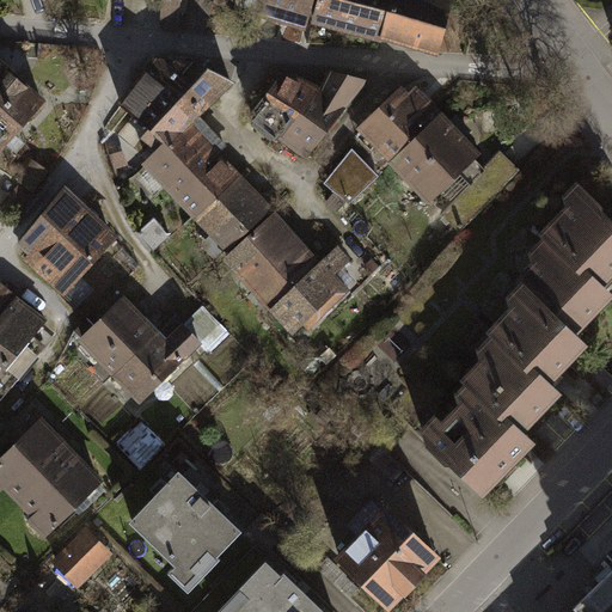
[(178,32),(179,0),(161,0),(160,31),(178,32)]
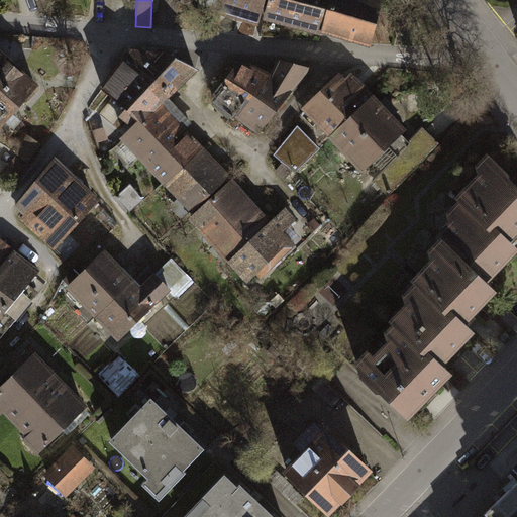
[(202,0),(201,5),(222,11),(225,0),(202,0)]
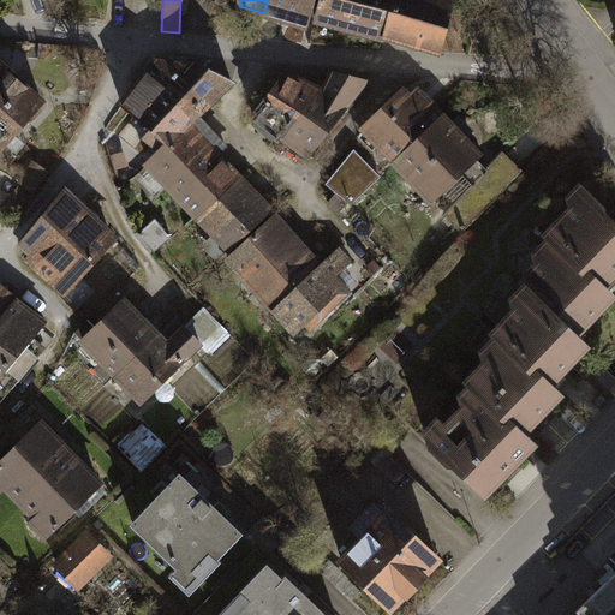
[(314,0),(268,0),(264,13),(308,25),(314,0)]
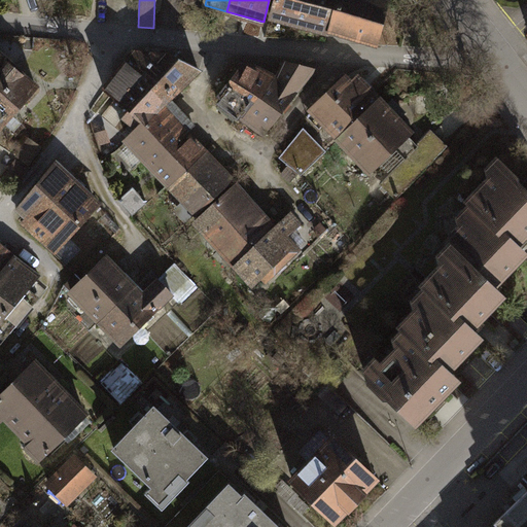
[(337,0),(276,0),(272,16),(328,33),(337,0)]
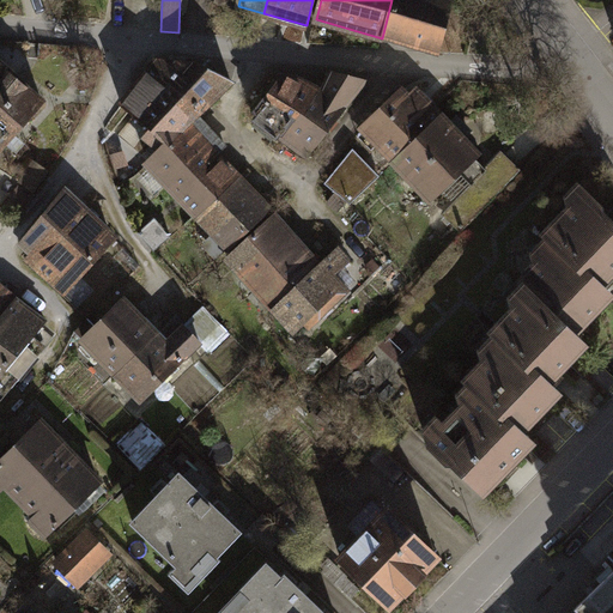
[(392,0),(382,38),(438,53),(451,2),(444,0),(392,0)]
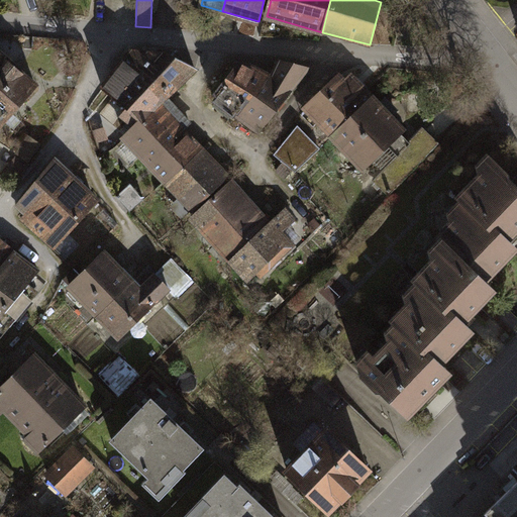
[(166,53),(133,50),(124,62),(170,94),(195,69),(166,53)]
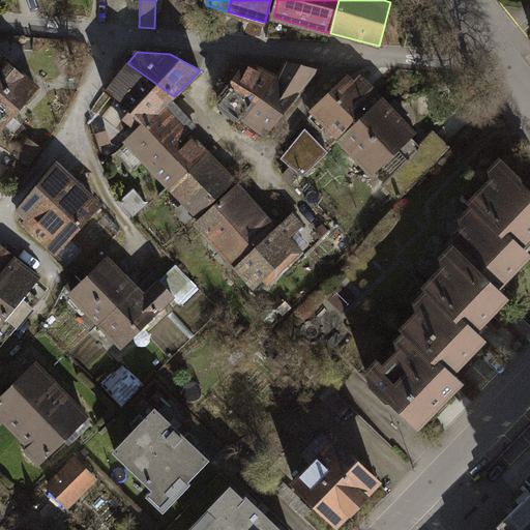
[(36,90),(0,57),(0,128),(1,129),(36,90)]
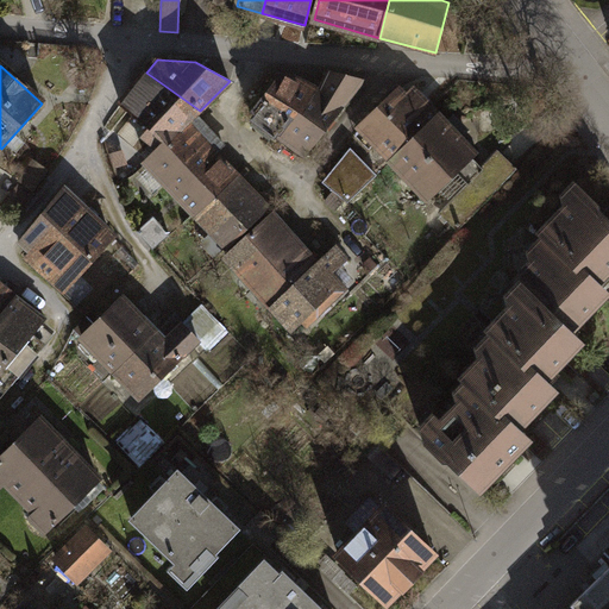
[(200,111),(146,73),(120,105),(151,127),(143,137),(158,150),(194,115),(200,111)]
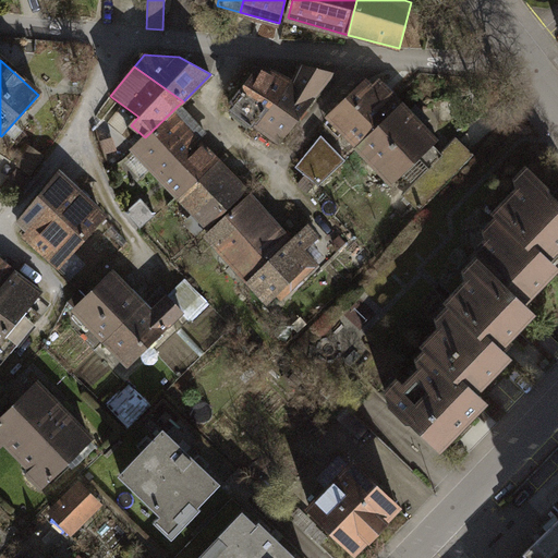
[(294,85),(262,124),(281,138),(332,75),(302,67),(294,85)]
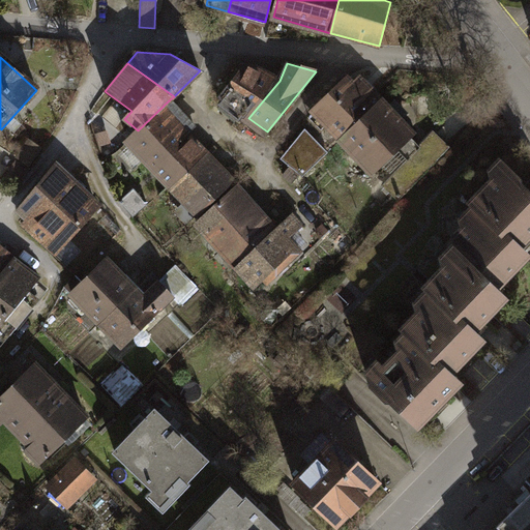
[(280,81),(247,64),(221,97),(225,100),(223,104),(239,118),(243,114),(248,118),(280,81)]
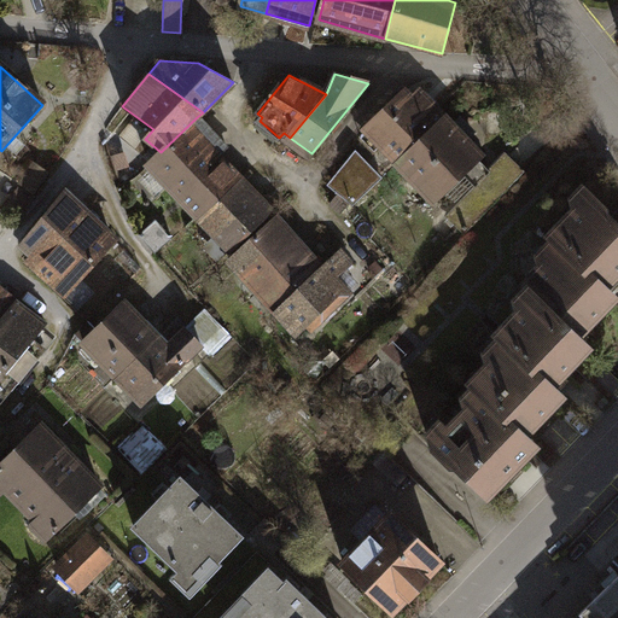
[(414,98),(407,91),(366,132),(397,162),(419,141),(413,134),(439,110),(420,91),(414,98)]
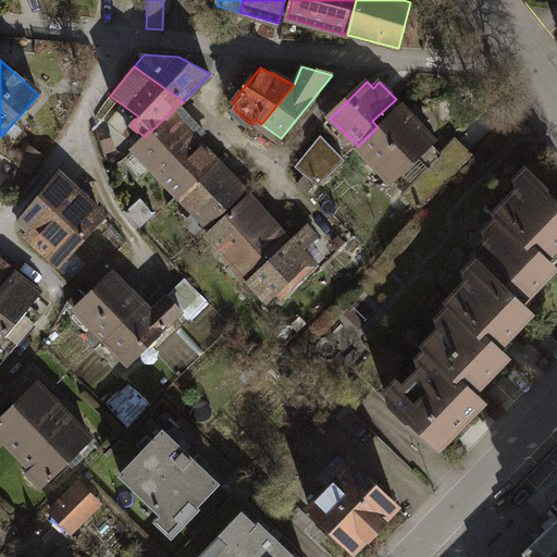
[(378,127),(358,146),(392,183),(433,144),(433,138),(396,99),(372,121),(378,127)]
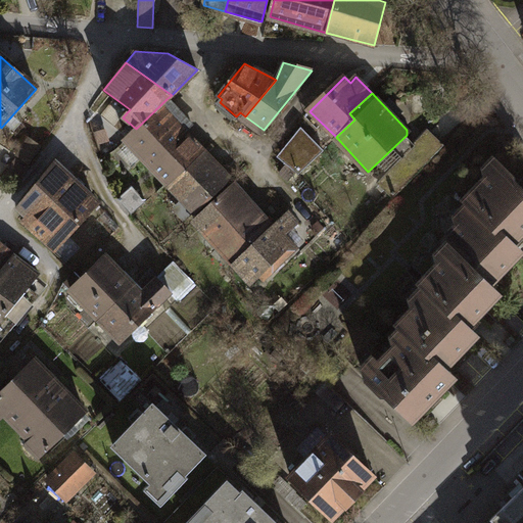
[(126,139),(169,183),(201,152),(183,132),(191,125),(167,99),(136,129),(126,139)]
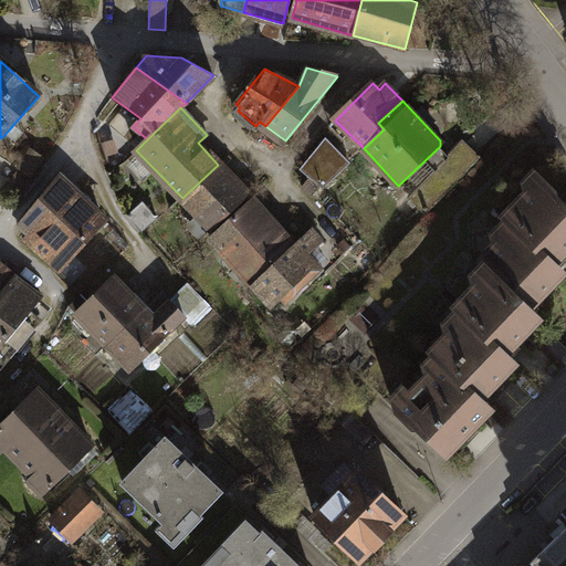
[(463,144),(410,198),(426,212),(479,158),(463,144)]
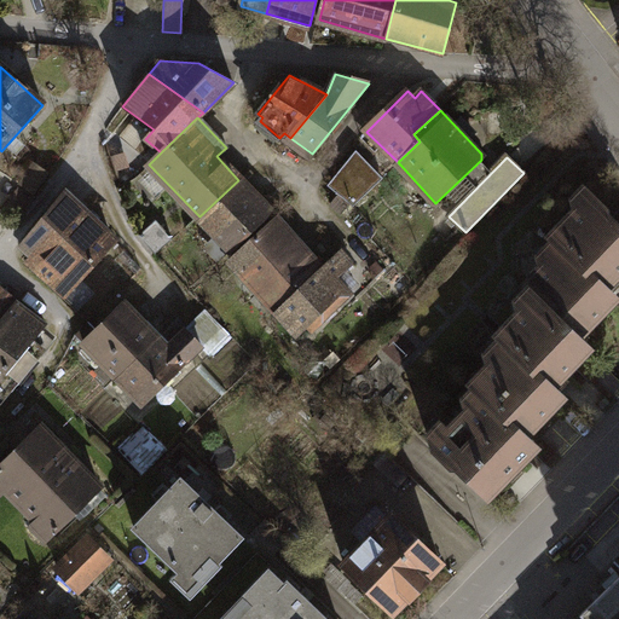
[(336,191),(354,206),(383,178),(365,158),(336,191)]
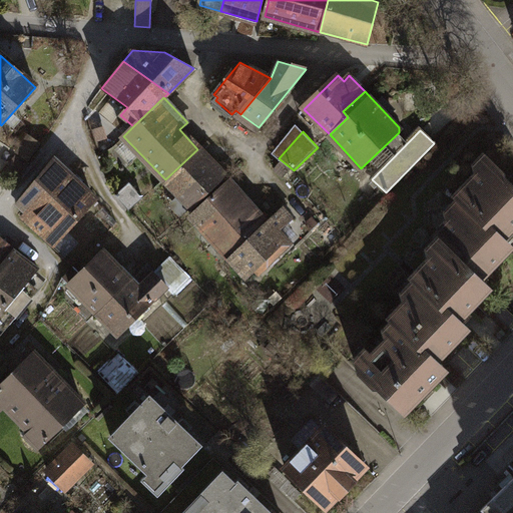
[(15,150),(28,159),(40,143),(26,134),(15,150)]
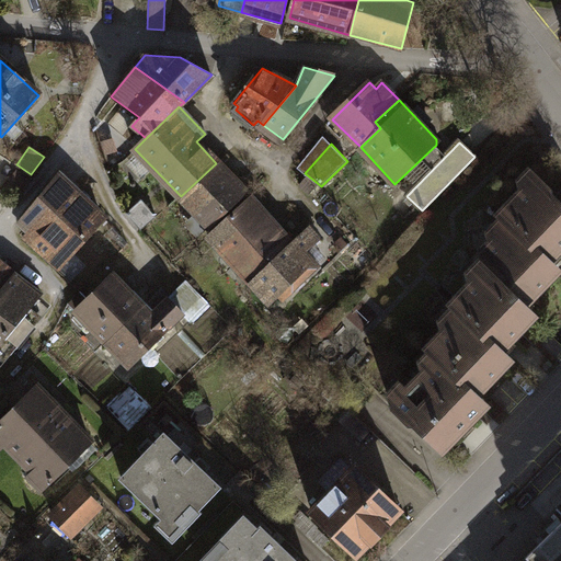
[(181,196),(209,227),(245,194),(216,163),(181,196)]
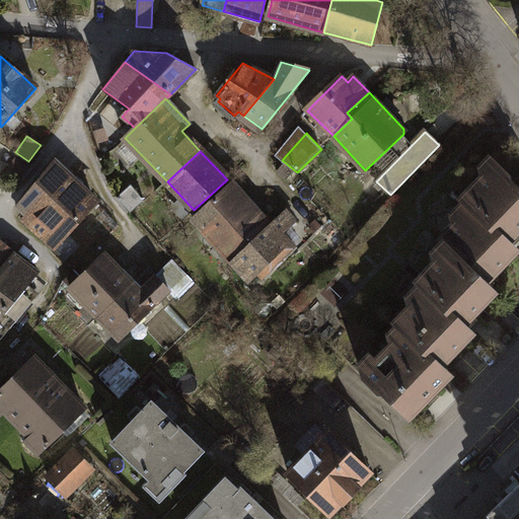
[(462,199),(472,208),(441,239),(451,248),(488,282),(518,250),(509,240),(518,229),(518,189),(511,180),(510,175),(496,163),(462,199)]
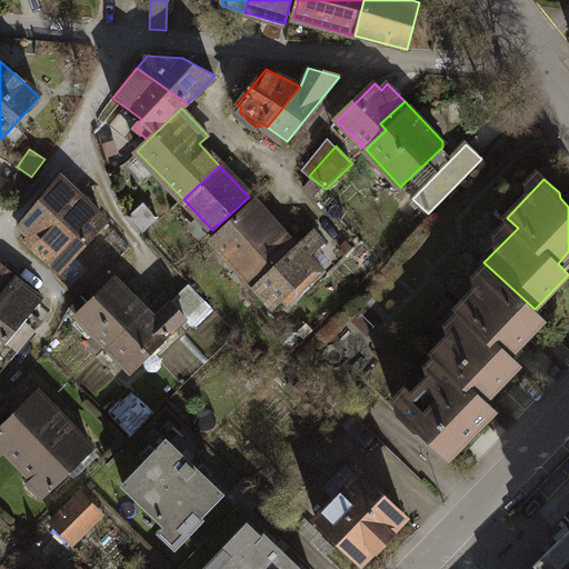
[(106,222),(60,181),(22,223),(39,238),(31,248),(60,273),(106,222)]
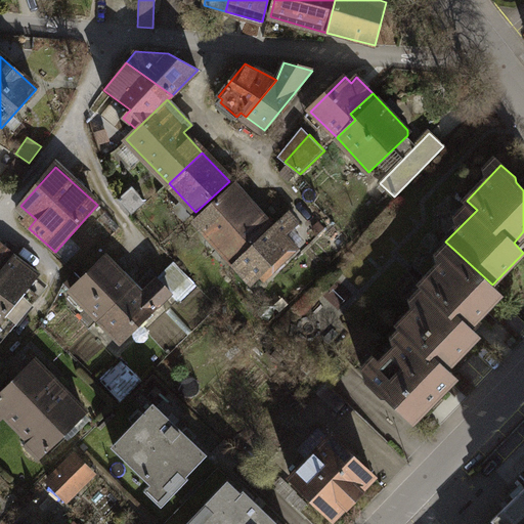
[(272,228),(233,185),(195,220),(234,263),(272,228)]
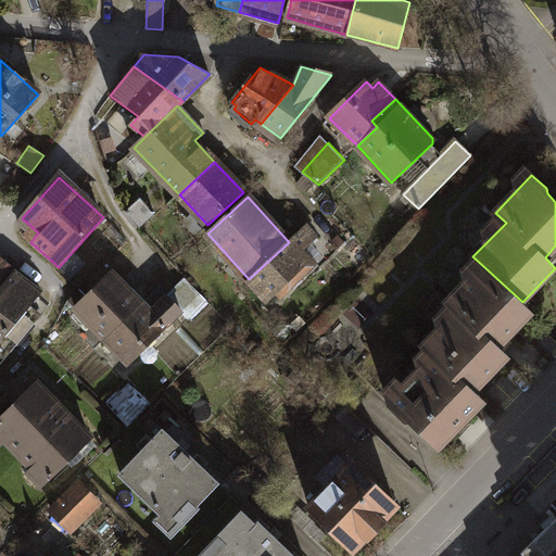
[(306,226),(289,242),(249,279),(268,300),(276,292),(278,295),(303,272),(301,269),(310,262),(300,252),(317,237),(306,226)]
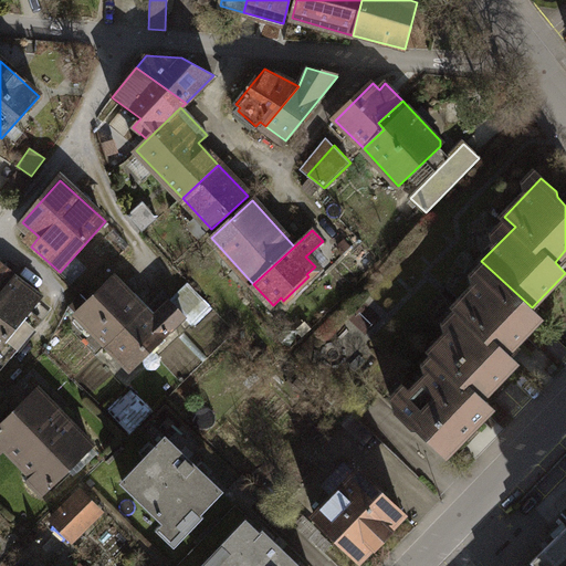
[(0,293),(13,278),(0,265),(0,293)]
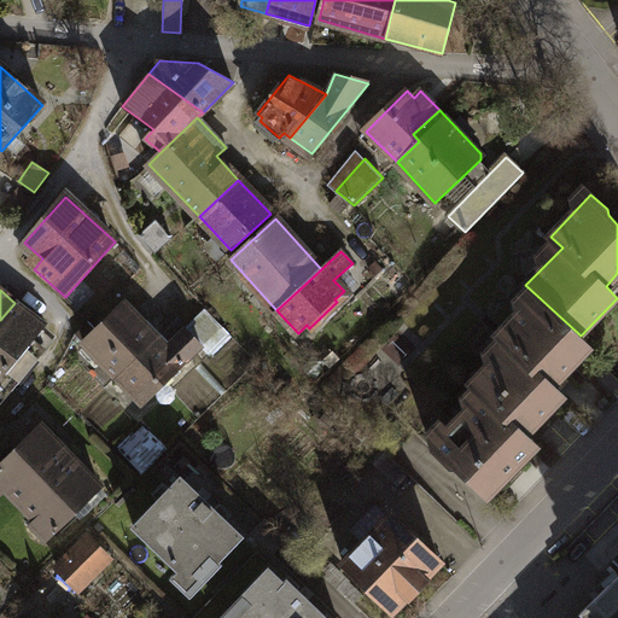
[(564,396),(553,385),(590,347),(581,336),(537,296),(497,337),(507,347),(473,383),(483,392),(525,436),(564,396)]
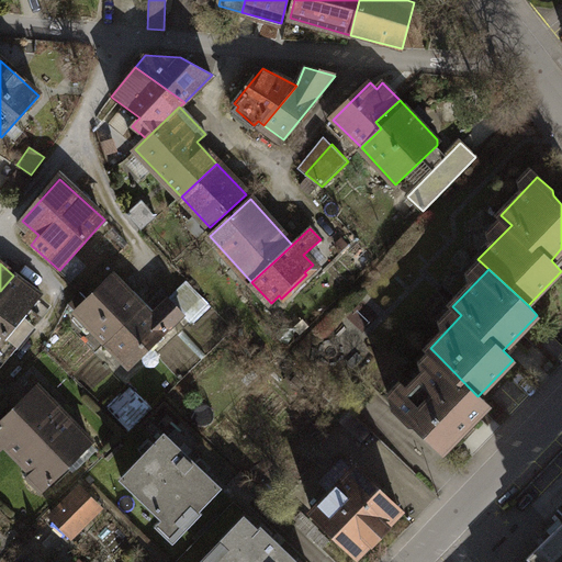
[(0,344),(41,296),(13,276),(0,291),(0,344)]
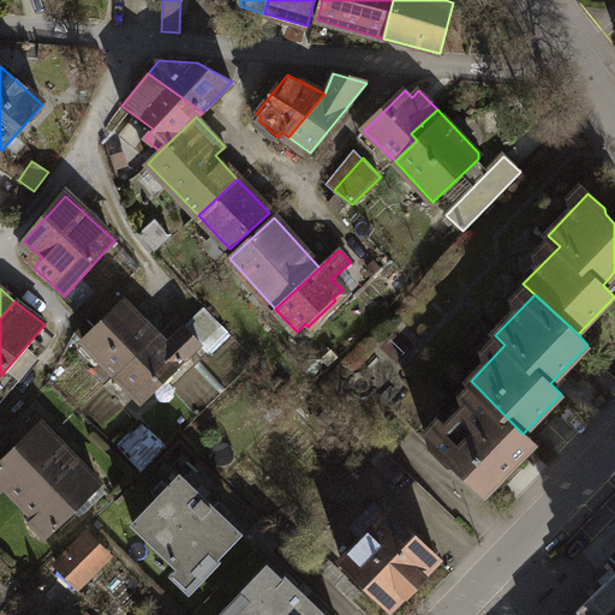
[(156,335),(124,302),(95,328),(88,321),(76,332),(115,375),(156,335)]
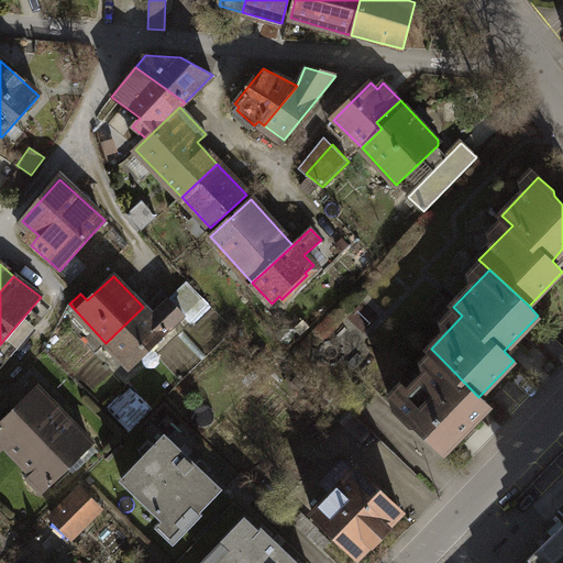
[(153,317),(143,307),(106,343),(131,368),(179,322),(164,307),(153,317)]
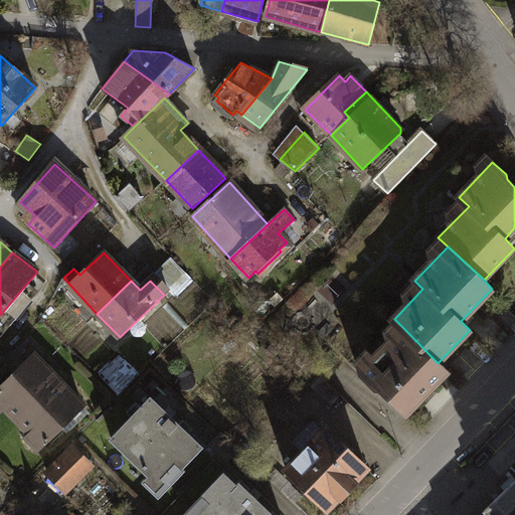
[(402,327),(359,373),(375,389),(380,389),(405,414),(447,371),(438,363),(402,327)]
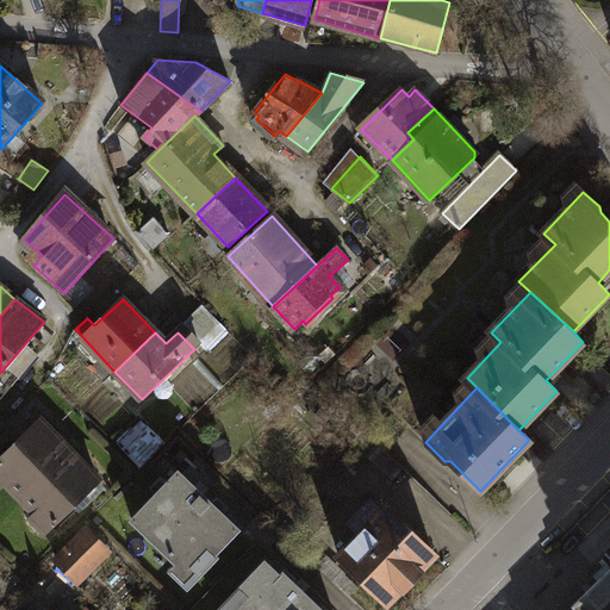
[(119,441),(143,466),(168,442),(144,417),(119,441)]
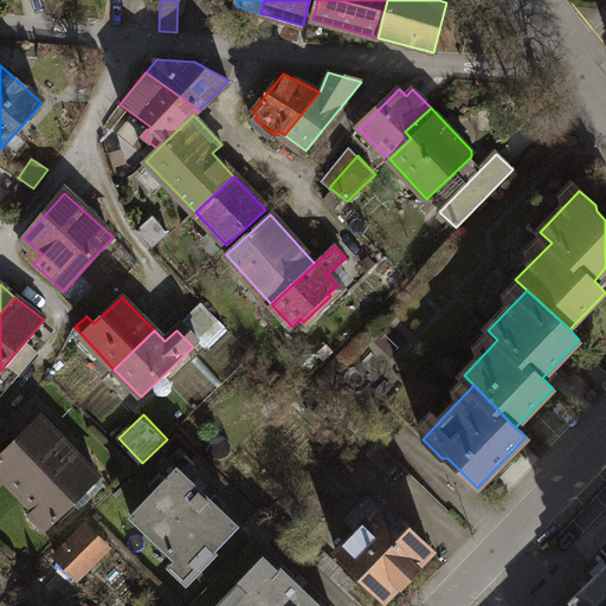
[(68,445),(40,419),(0,458),(0,485),(7,478),(20,491),(68,445)]
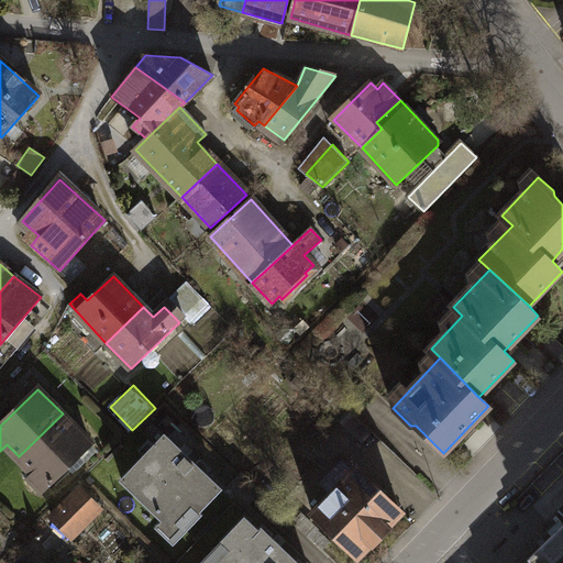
[(92,441),(63,414),(19,456),(46,485),(92,441)]
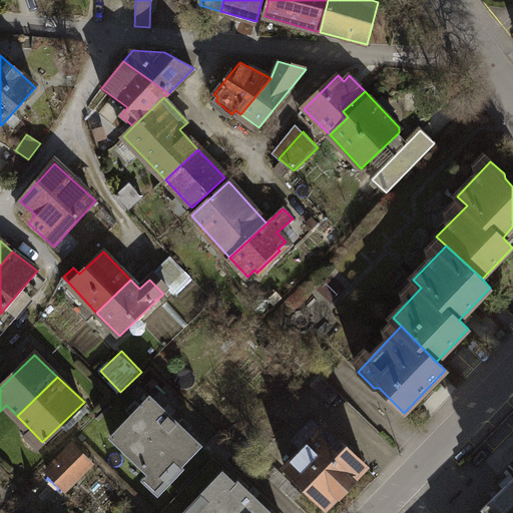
[(200,444),(151,396),(110,437),(147,473),(141,479),(157,494),(183,468),(179,465),(200,444)]
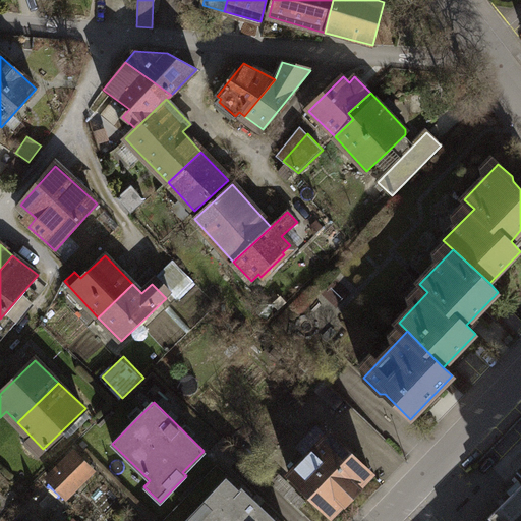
[(330,433),(289,474),(330,514),(370,473),(330,433)]
